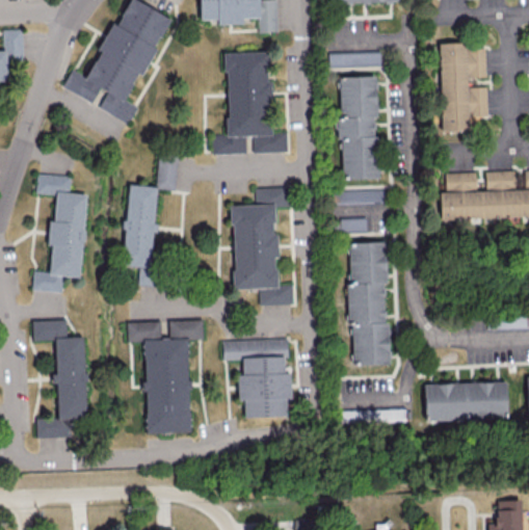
[(172,18),(131,0),(126,0),(91,78),(73,70),(63,89),(95,103),(100,90),(107,94),(100,110),(131,125),(138,107),(127,102),(139,75),(144,77),(172,18)]
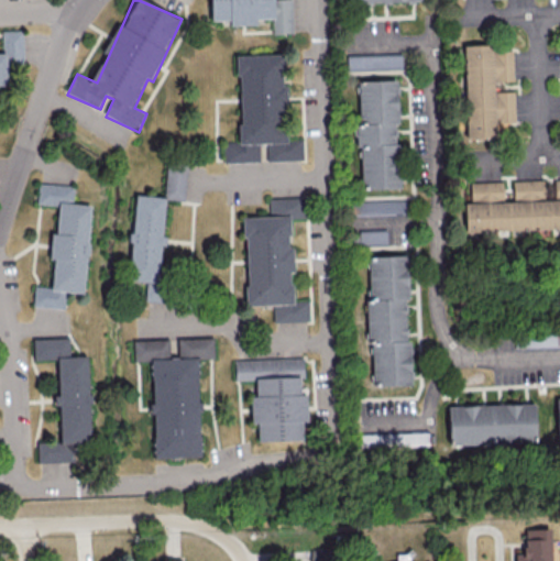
[(212,0),(213,22),(232,22),(232,28),(260,26),(259,20),(274,20),(275,35),(295,35),(293,0),(212,0)]
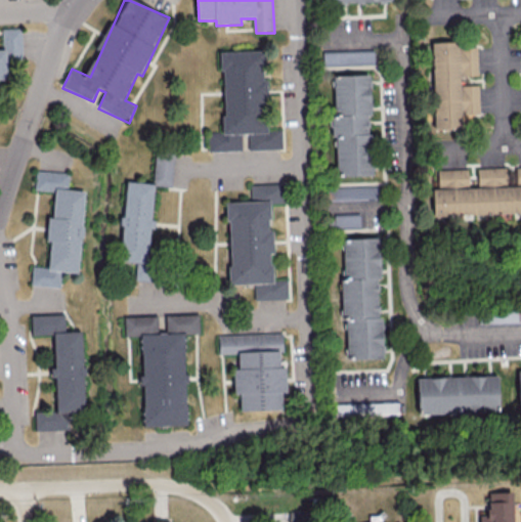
[(436,131),(464,130),(464,117),(481,116),(480,87),(462,87),(462,78),(480,77),(479,48),(463,49),(463,43),(434,44),(436,131)]
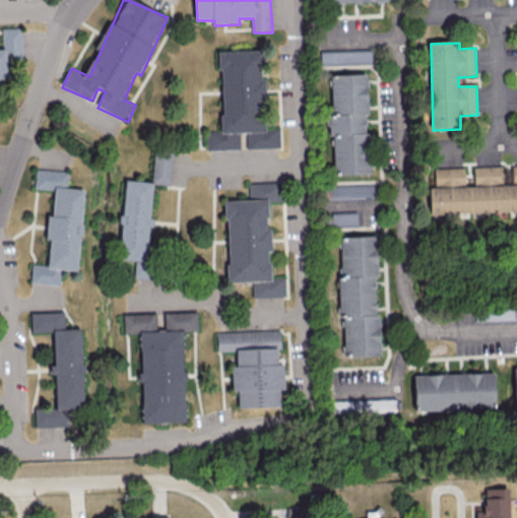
[(221,53),(223,132),(209,133),(210,151),(242,151),(242,134),(249,133),(249,149),(282,149),(281,130),(267,130),(266,81),(263,81),(262,52),(221,53)]
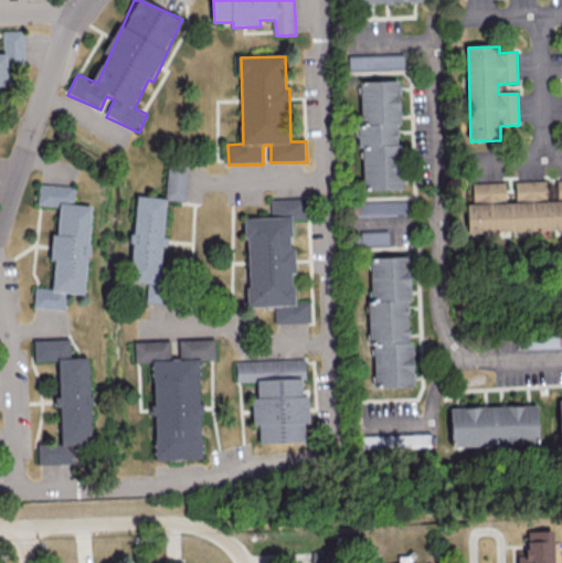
[(351,56),(351,72),(406,71),(406,56),(351,56)]
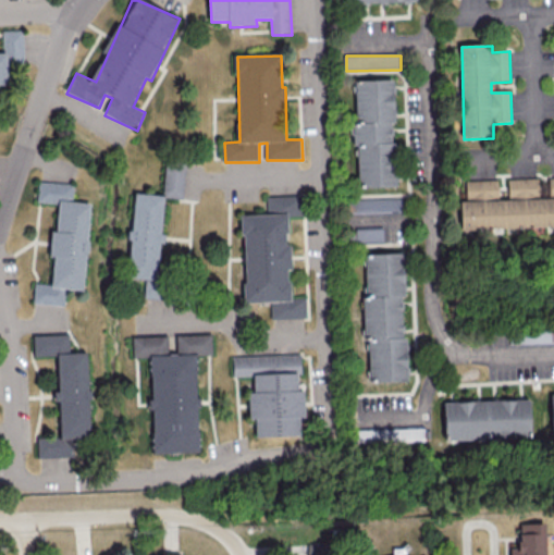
[(396,188),(395,125),(396,125),(396,81),(357,82),(358,125),(355,125),(355,145),(359,145),(360,188),(396,188)]
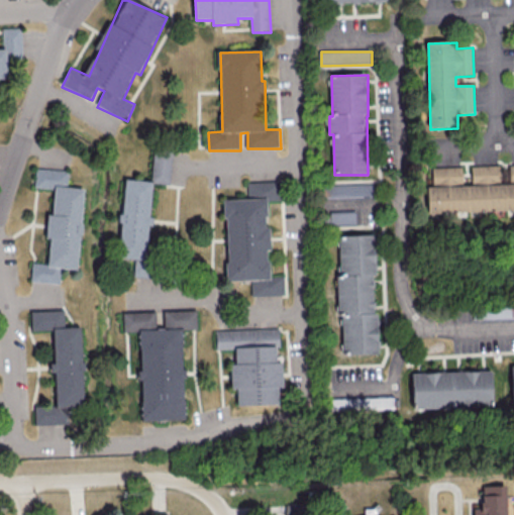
[(173,185),(173,151),(155,151),(153,185),(173,185)]
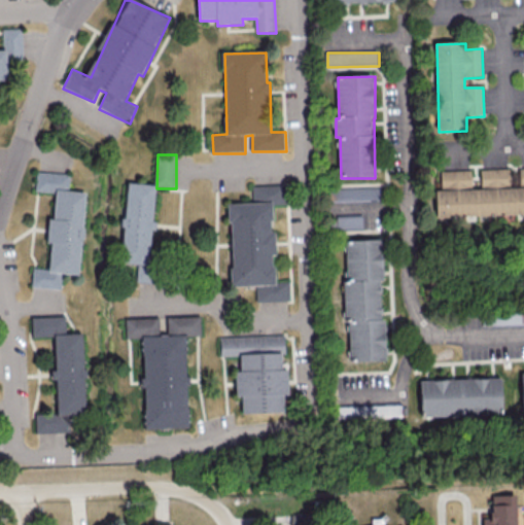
[(438,218),(523,216),(523,170),(521,170),(521,188),(512,188),(512,170),(482,171),(483,190),(473,190),(473,172),(442,172),(443,191),(438,191),(438,218)]
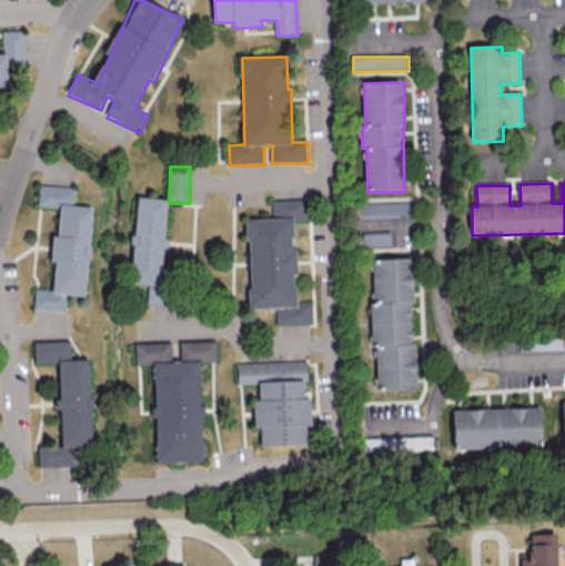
[(93,209),(76,208),(77,189),(41,187),(39,208),(61,209),(59,236),(53,236),(52,262),(56,263),(54,292),(37,290),(36,311),(67,313),(68,296),(87,297),(93,209)]
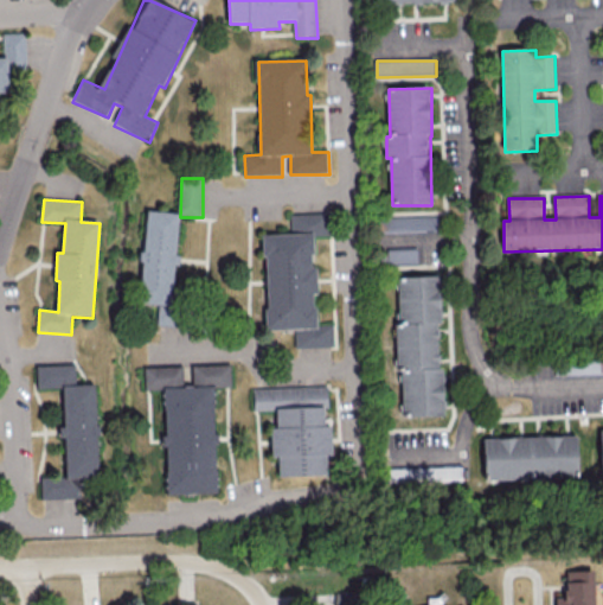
[(141,305),(160,306),(159,326),(173,326),(177,266),(178,266),(181,214),(147,212),(141,305)]
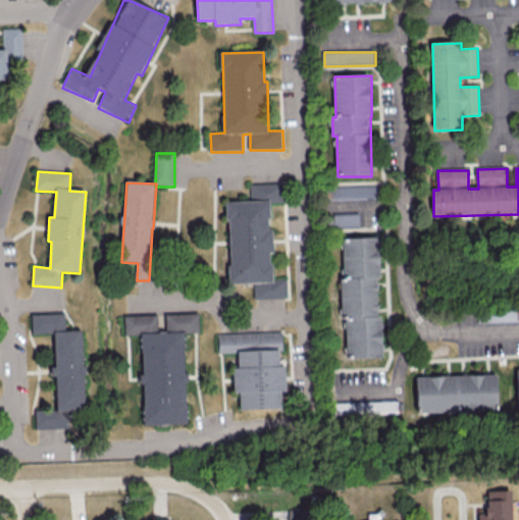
[(228,203),(230,284),(255,283),(256,300),(289,299),(289,279),(273,280),(272,255),(274,255),(273,230),(271,230),(270,204),(283,204),(282,185),(252,186),(252,202),(228,203)]
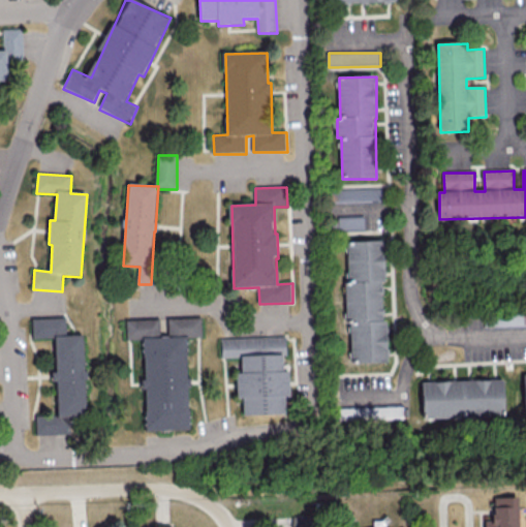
[(383,203),(383,190),(333,190),(333,204),(383,203)]
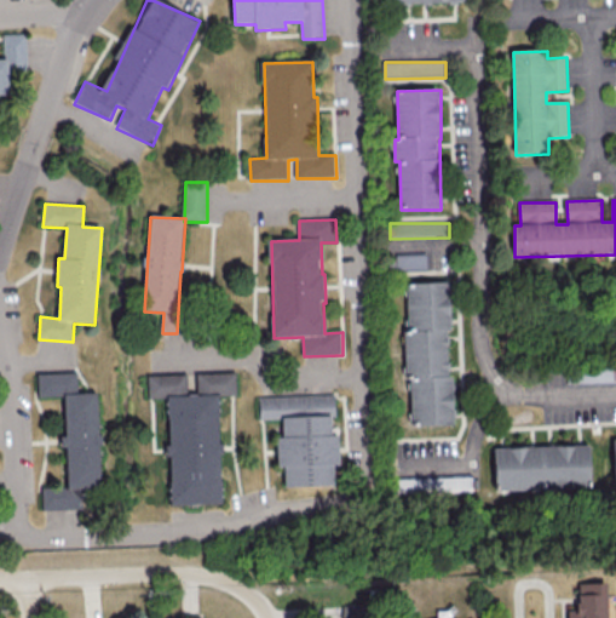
[(429,270),(429,255),(398,256),(398,272),(429,270)]
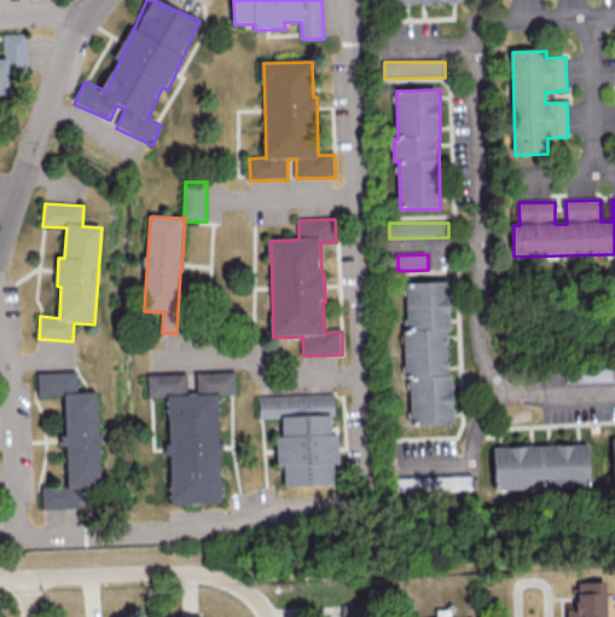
[(454,425),(453,378),(451,378),(448,282),(406,283),(410,426),(454,425)]
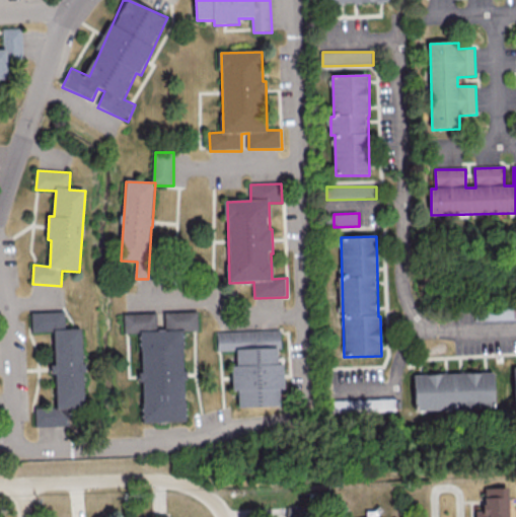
[(55,333),(56,366),(52,366),(53,376),(57,376),(58,409),(37,410),(38,428),(71,427),(71,410),(85,409),(83,329),(66,329),(65,313),(32,314),(33,334),(55,333)]
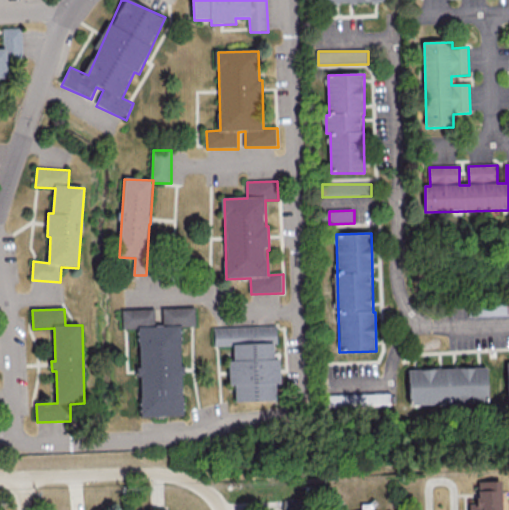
[(184,417),(181,328),(196,327),(196,309),(163,310),(164,326),(156,326),(155,310),(123,311),(124,330),(139,329),(142,418),(184,417)]
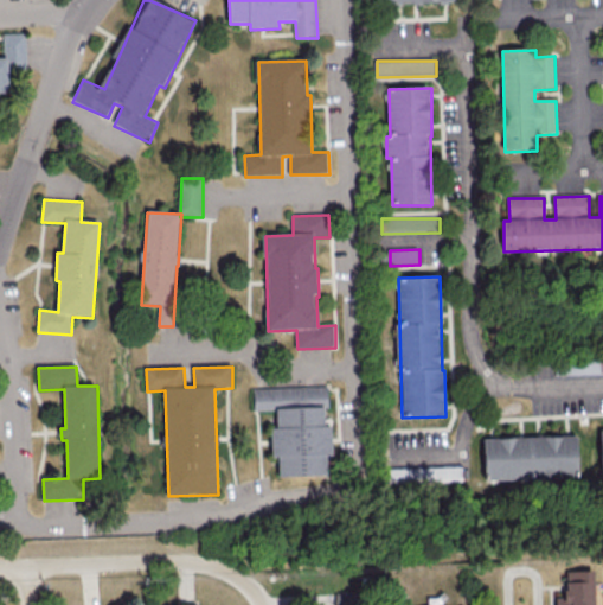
[(328,476),(328,457),(333,457),(332,427),(326,427),(326,411),(329,411),(329,388),(255,390),(256,412),(277,412),(277,428),(271,430),(273,458),(280,458),(280,477),(328,476)]
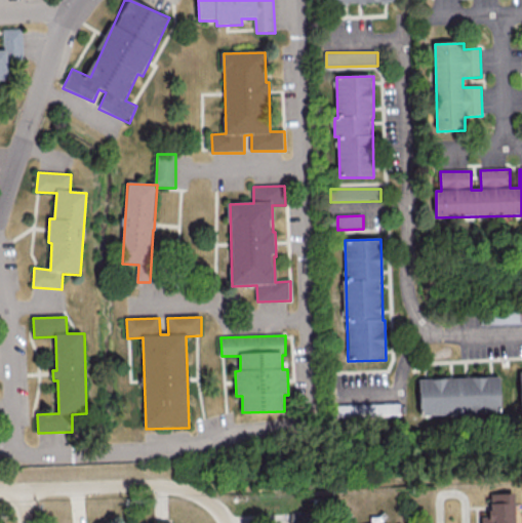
[(420,416),(502,415),(500,378),(420,379),(420,416)]
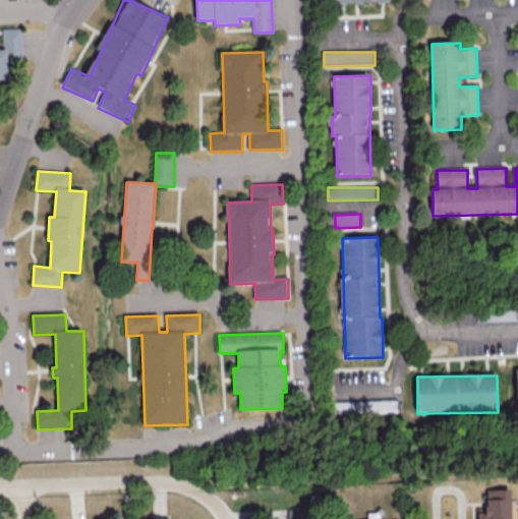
[(512,518),(512,491),(487,491),(488,510),(478,510),(478,518),(512,518)]
